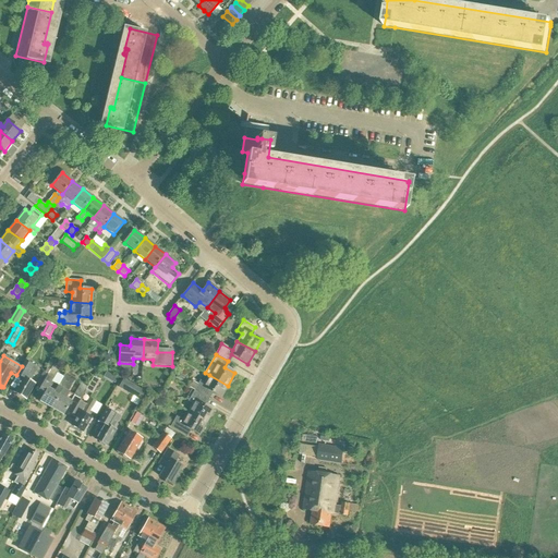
[(111,363),(111,359),(106,356),(102,363),(109,366),(111,363)]
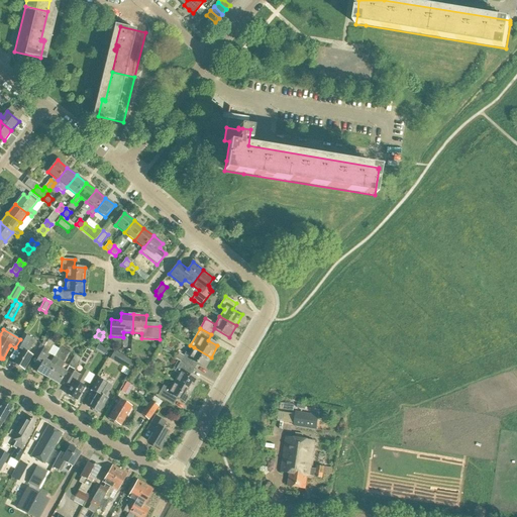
[(15,347),(20,351),(13,364),(17,367),(16,368),(20,370),(21,369),(23,370),(31,355),(27,353),(33,341),(22,334),(20,339),(15,347)]
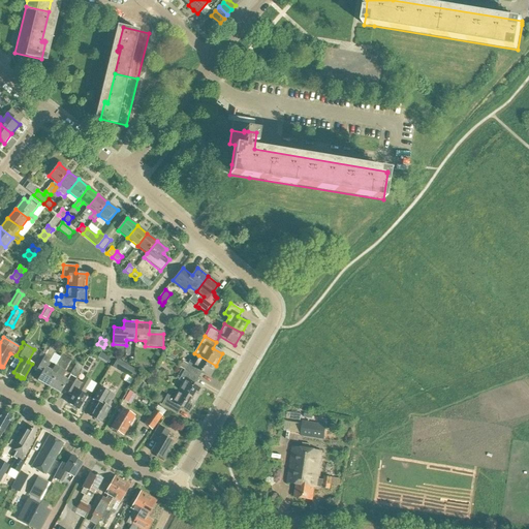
[(37,380),(49,387),(66,356),(61,354),(55,366),(49,363),(56,350),(50,347),(34,372),(40,376),(37,380)]
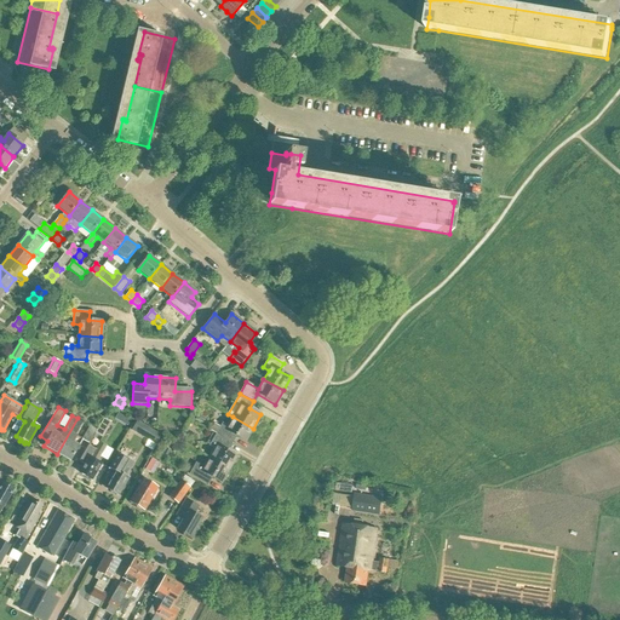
[(210,431),(216,435),(229,442),(234,435),(245,442),(253,429),(233,417),(228,426),(222,423),(220,428),(214,424),(210,431)]
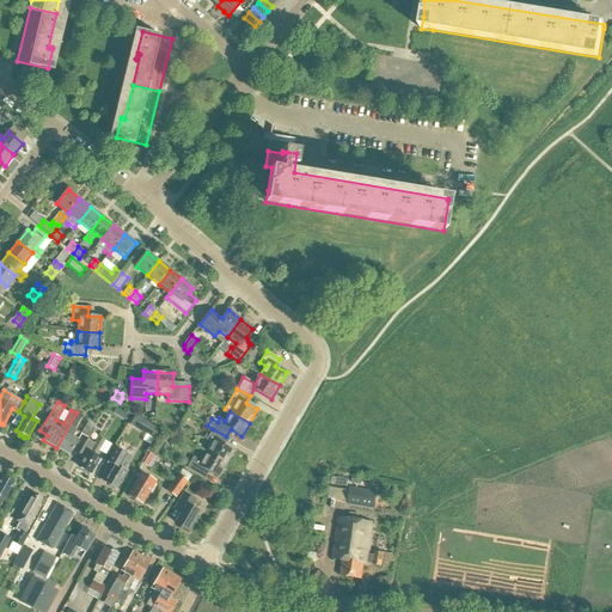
[(77,412),(56,448),(68,456),(81,435),(87,439),(95,426),(89,421),(80,434),(74,430),(83,416),(77,412)]
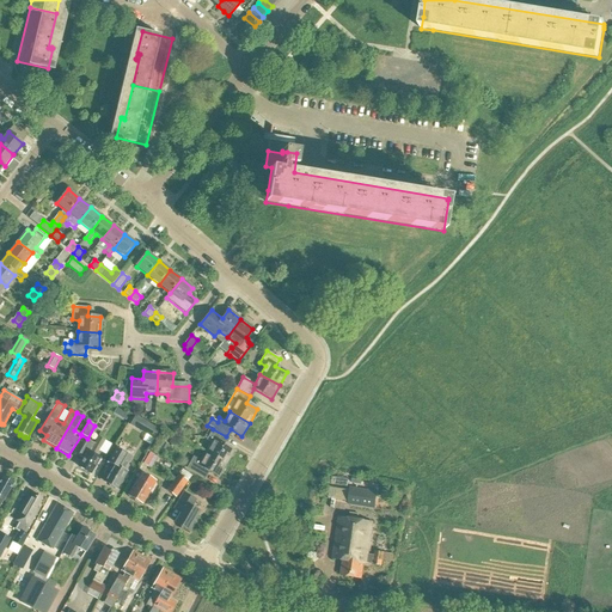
[(93,429),(102,433),(109,418),(102,414),(93,429)]
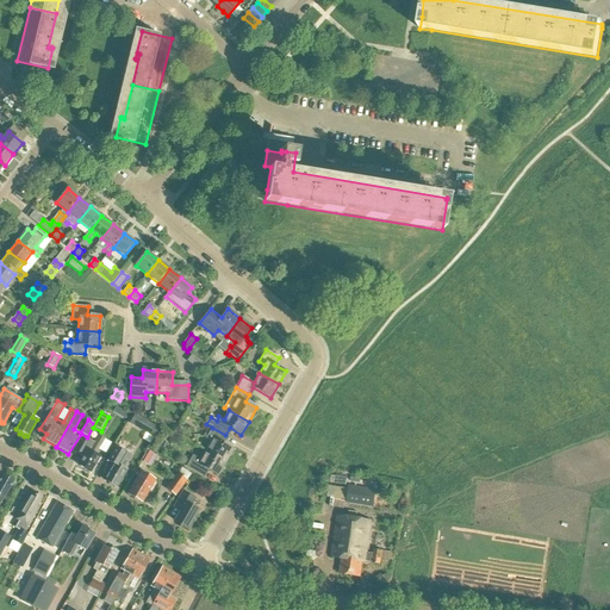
[(157,429),(141,418),(134,415),(129,423),(135,427),(153,437),(157,429)]
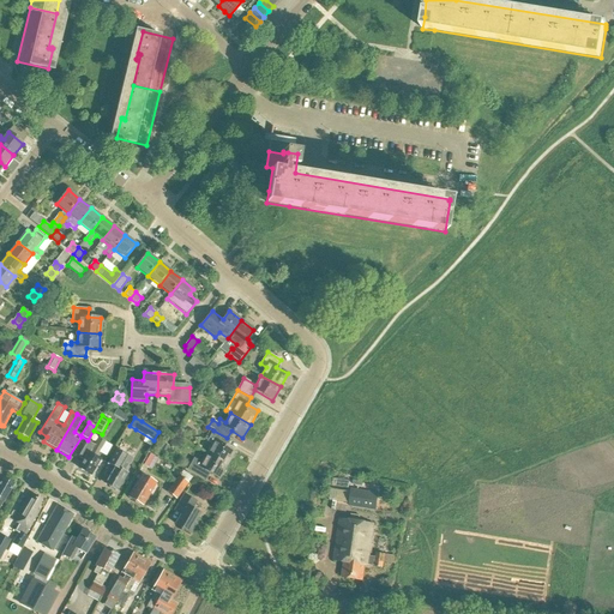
[(212,445),(208,455),(227,465),(234,452),(223,445),(227,438),(214,431),(208,441),(212,445)]
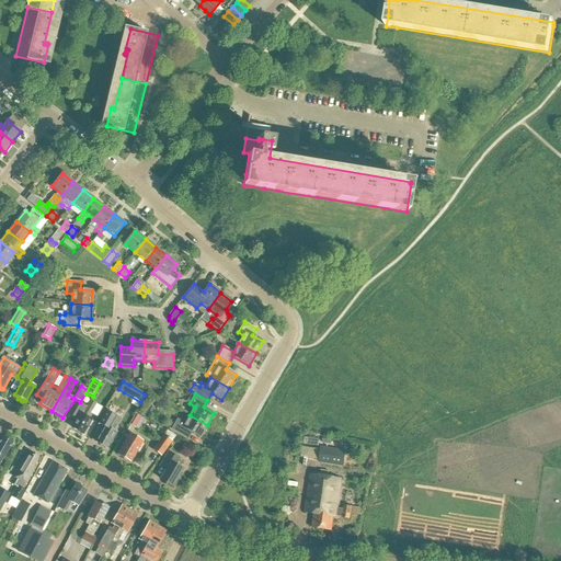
[(71,418),(77,421),(72,428),(82,435),(91,421),(88,419),(93,410),(87,407),(80,403),(71,418)]
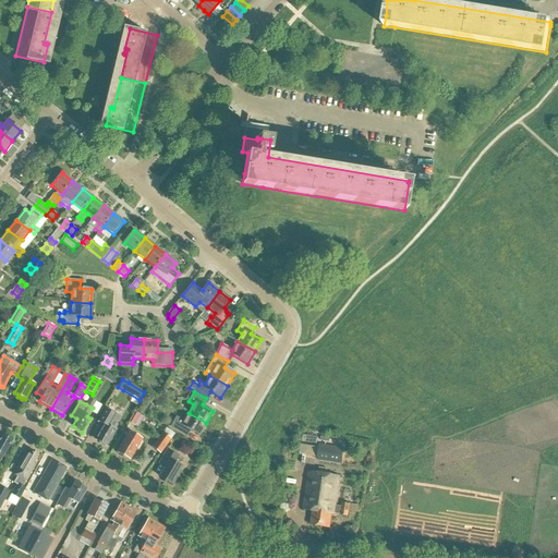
[(106,409),(98,422),(104,425),(95,439),(99,441),(99,444),(104,446),(105,445),(106,446),(114,431),(112,429),(119,417),(106,409)]
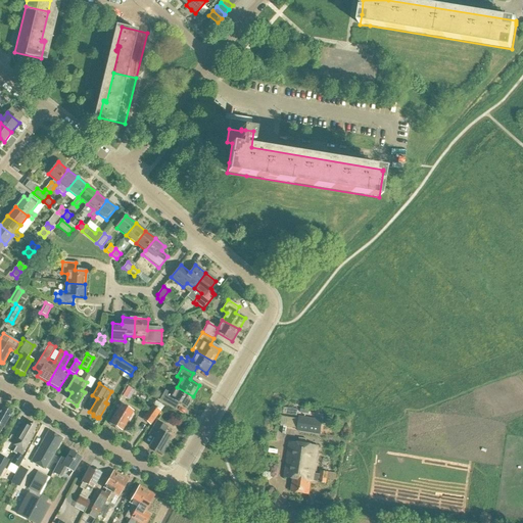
[(193,396),(177,387),(172,394),(168,392),(161,401),(173,408),(177,401),(186,408),(193,396)]
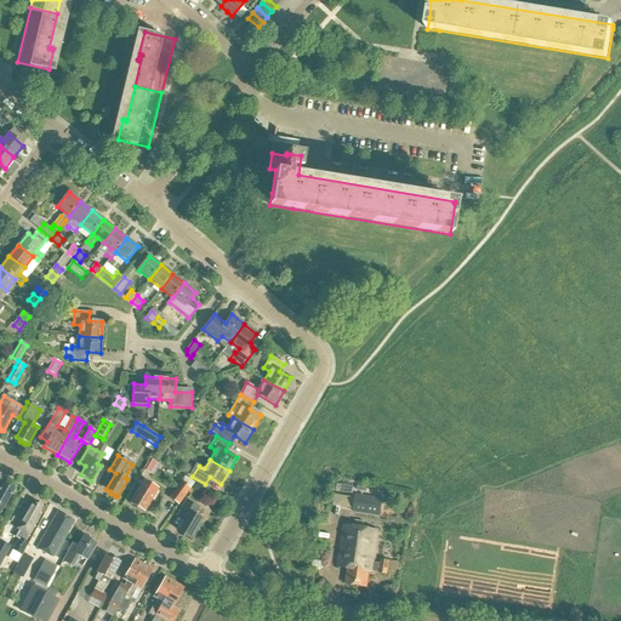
[(154,495),(154,494),(157,489),(143,480),(135,493),(137,494),(130,503),(136,507),(137,510),(140,512),(142,511),(144,512),(149,502),(151,503),(154,497),(153,496),(154,495)]
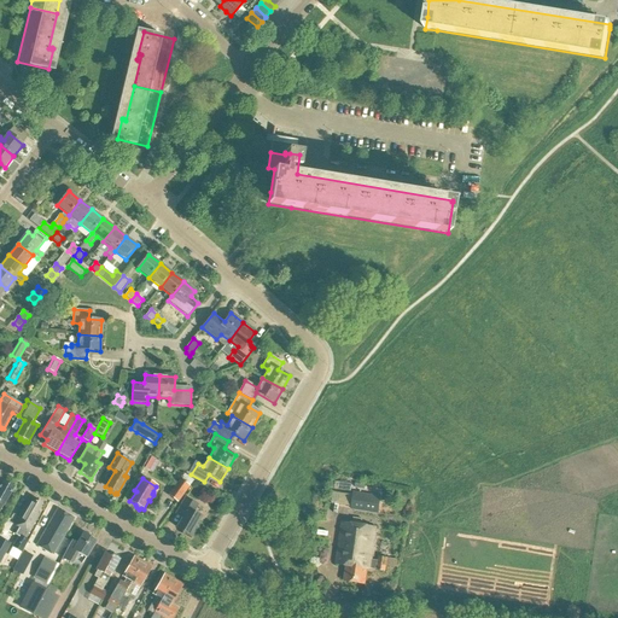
[(3,481),(0,485),(0,511),(15,487),(3,481)]
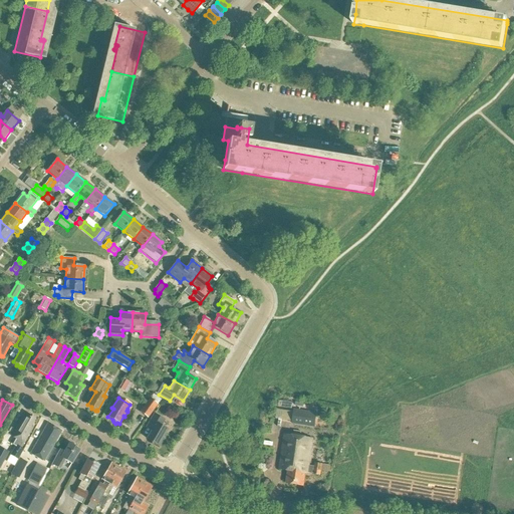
[(141,412),(148,418),(157,405),(150,400),(141,412)]
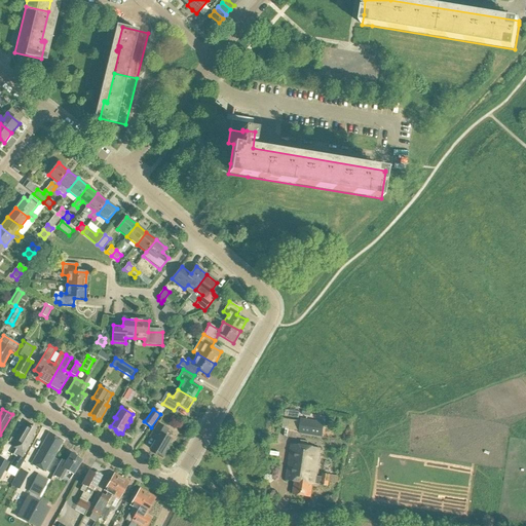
[(298,434),(322,438),(324,423),(300,419),(298,434)]
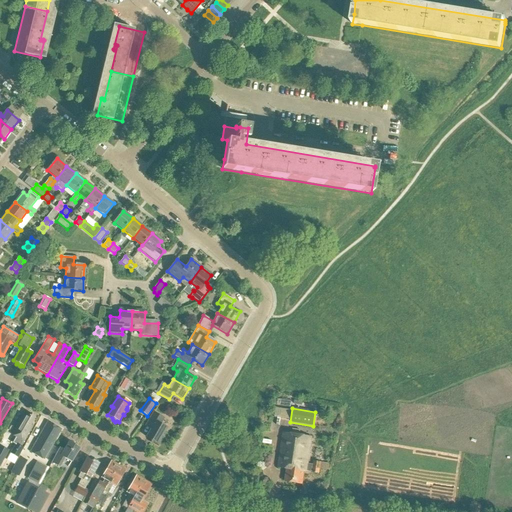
[(23,415),(11,434),(16,437),(12,443),(20,447),(23,442),(32,426),(30,425),(35,417),(27,412),(25,416),(23,415)]
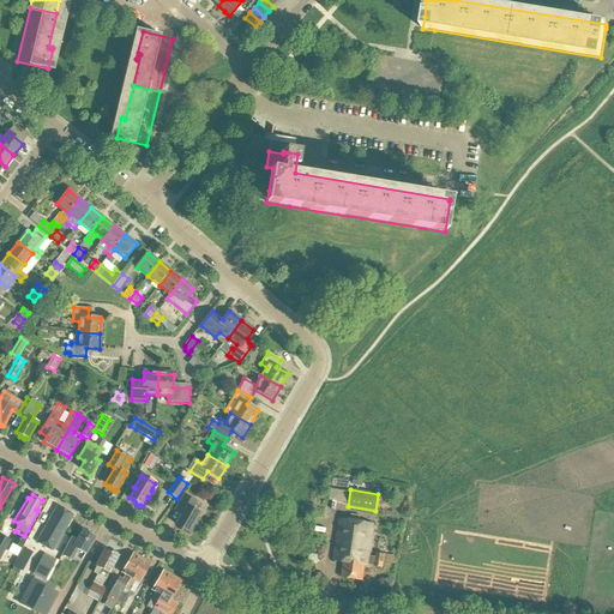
[(199,513),(192,509),(196,503),(185,495),(178,507),(175,511),(181,515),(175,524),(182,528),(181,530),(190,535),(196,524),(193,523),(199,513)]
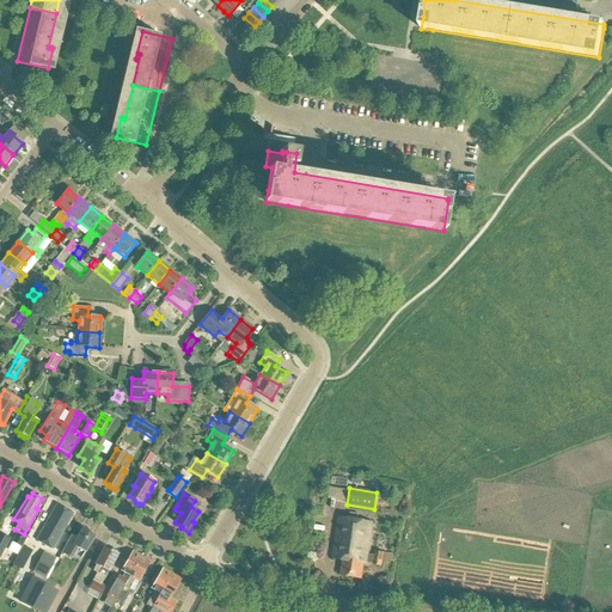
[(36,540),(51,550),(73,514),(57,505),(36,540)]
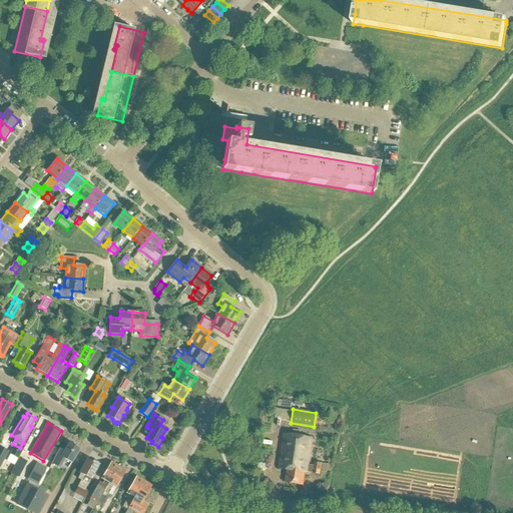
[(286,483),(303,485),(305,473),(308,473),(313,438),(285,435),(280,470),(288,471),(286,483)]
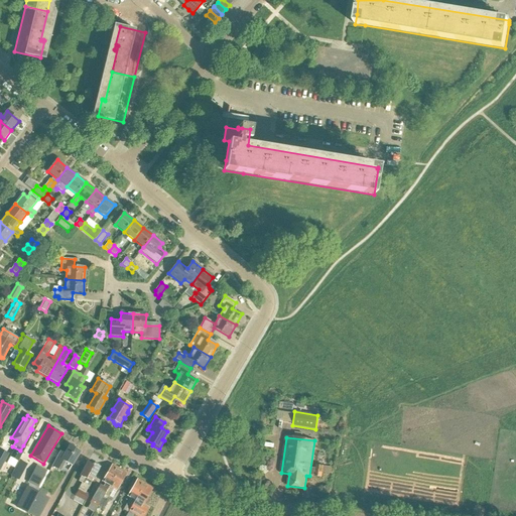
[(51,466),(59,471),(65,462),(73,466),(81,452),(70,445),(65,455),(60,452),(51,466)]
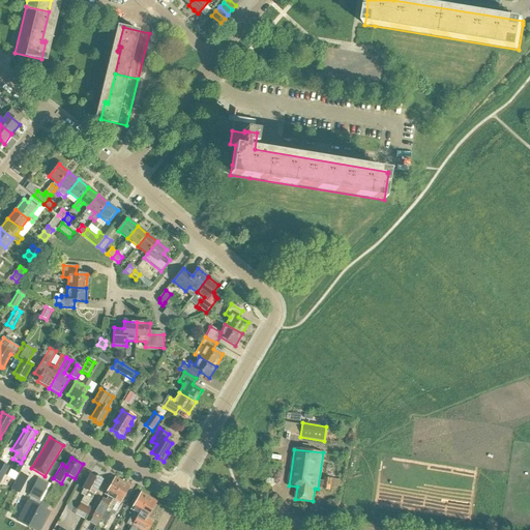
[(77,509),(87,516),(91,508),(87,506),(90,500),(91,500),(94,495),(101,480),(101,477),(98,476),(96,477),(90,474),(83,489),(83,490),(81,495),(84,497),(77,509)]
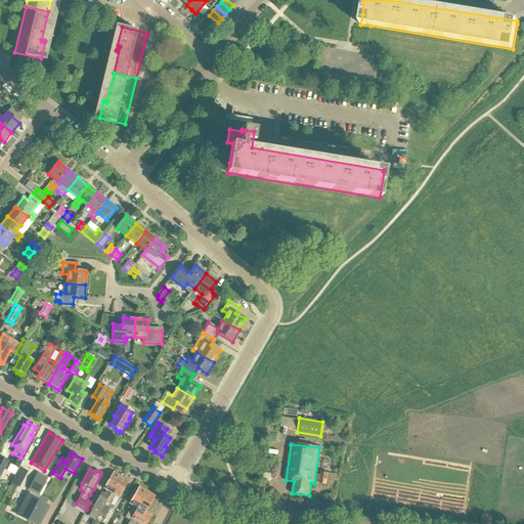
[(319,484),(326,485),(329,473),(320,472),(319,484)]
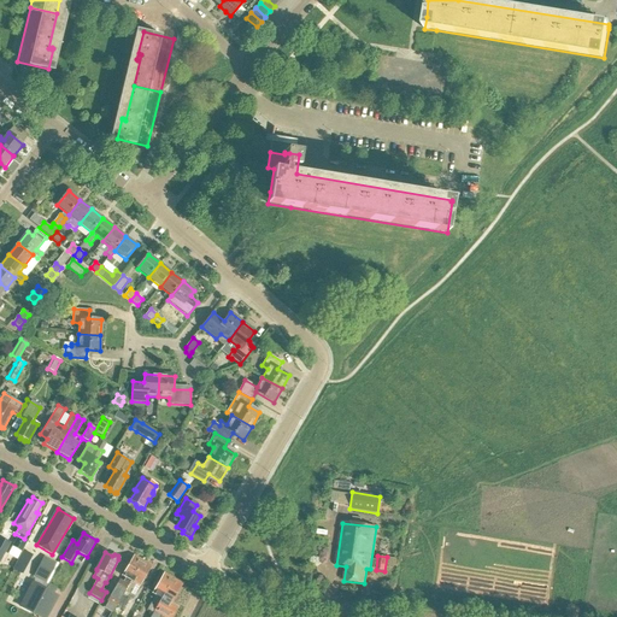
[(124,591),(142,560),(135,557),(135,558),(133,557),(129,564),(128,563),(124,568),(125,569),(122,575),(125,577),(123,582),(119,580),(107,601),(109,601),(105,607),(113,612),(117,606),(116,606),(124,591)]
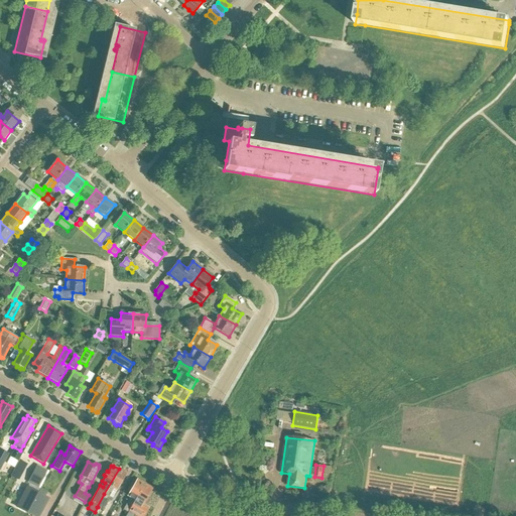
[(39,486),(46,473),(38,469),(31,482),(39,486)]
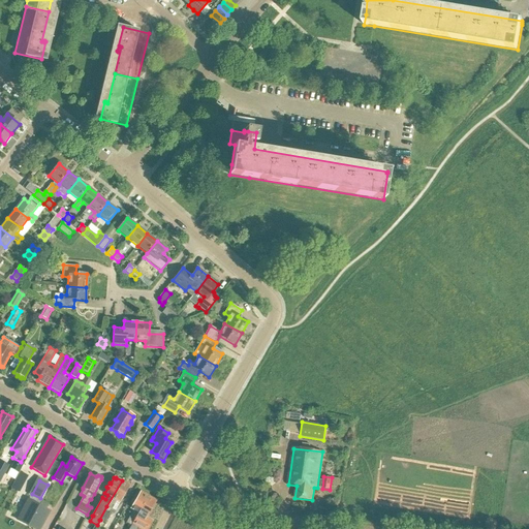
[(127,484),(122,480),(106,506),(99,520),(100,520),(105,523),(112,512),(114,514),(123,496),(125,497),(127,493),(126,492),(129,486),(127,485),(127,484)]
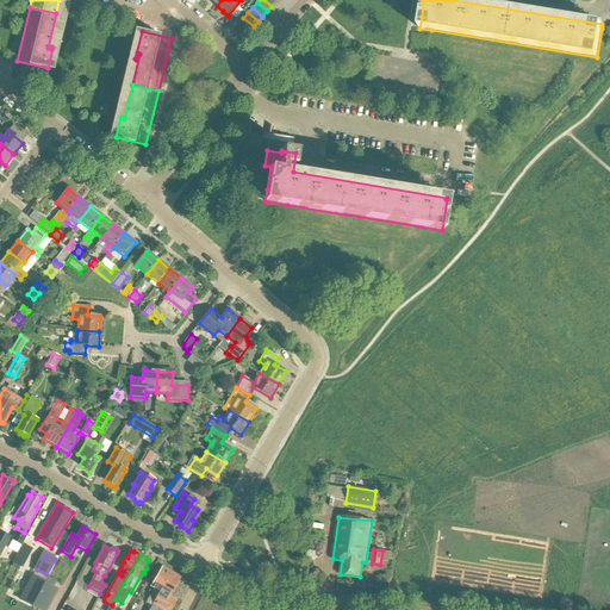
[(148,598),(153,602),(170,572),(165,568),(163,570),(161,567),(150,586),(154,589),(148,598)]
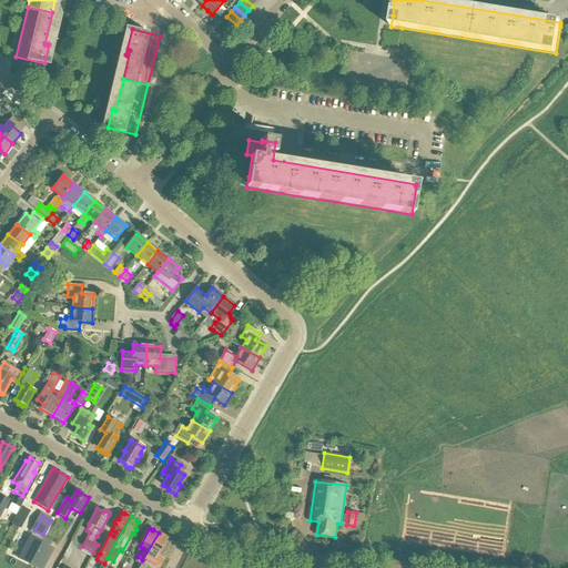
[(159,533),(142,560),(138,567),(146,567),(149,567),(150,567),(156,567),(163,559),(158,555),(166,538),(164,537),(165,536),(159,533)]
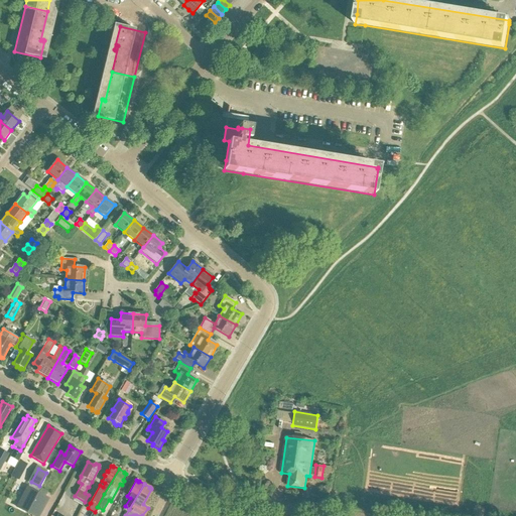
[(37,494),(28,488),(17,508),(27,513),(37,494)]
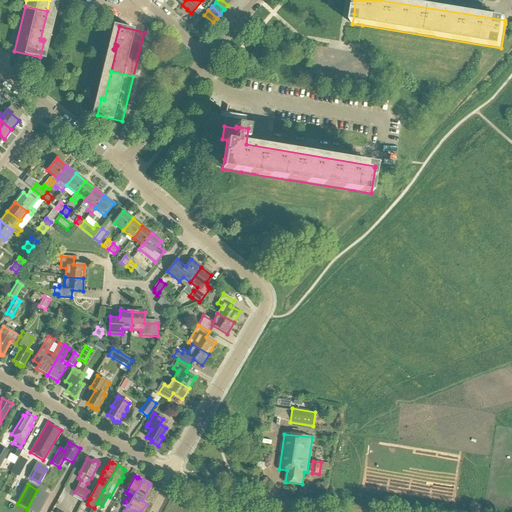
[(35,511),(45,494),(37,490),(27,509),(31,511),(35,511)]
